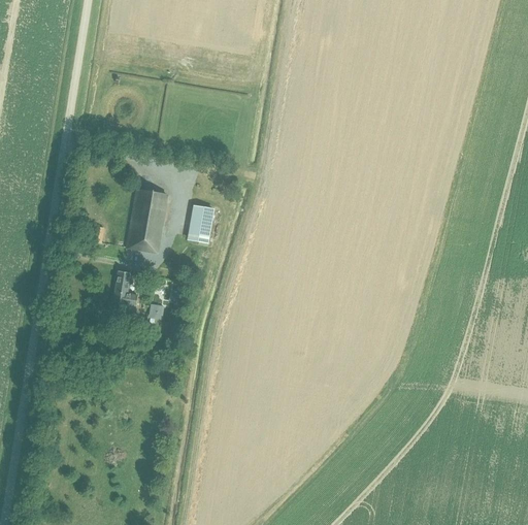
[(127,245),(157,251),(167,193),(136,188),(127,245)]
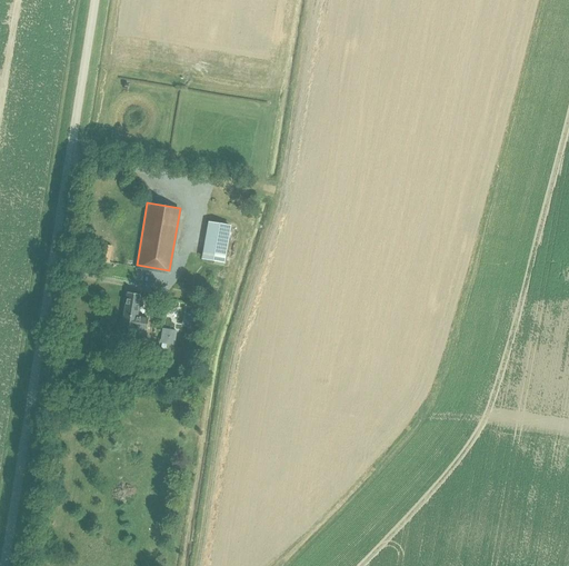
[(202,255),(226,258),(231,225),(208,220),(202,255)]
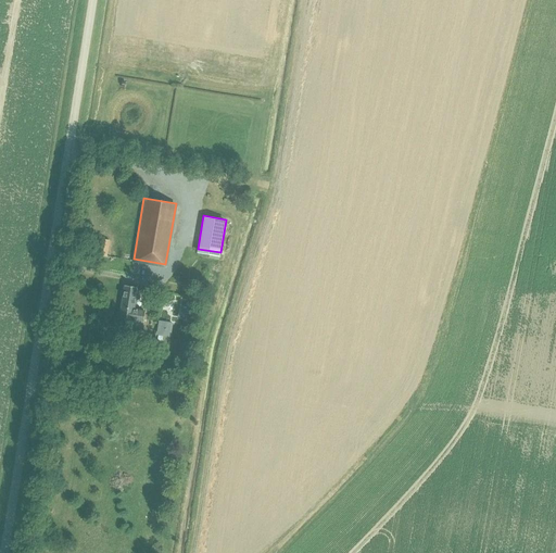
[(99,252),(108,253),(110,238),(101,237),(99,252)]
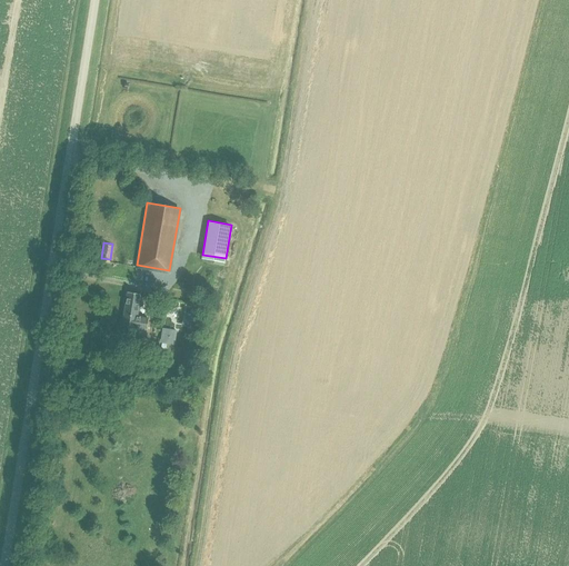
[(135,330),(137,334),(143,335),(146,333),(149,316),(138,315),(141,291),(128,289),(122,324),(136,326),(135,330)]
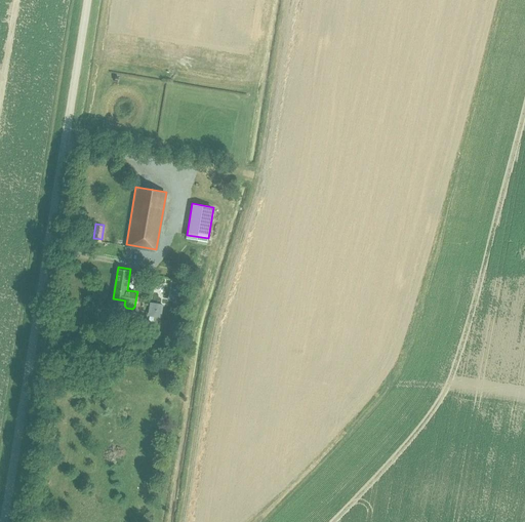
[(147,312),(157,314),(159,302),(149,299),(147,312)]
